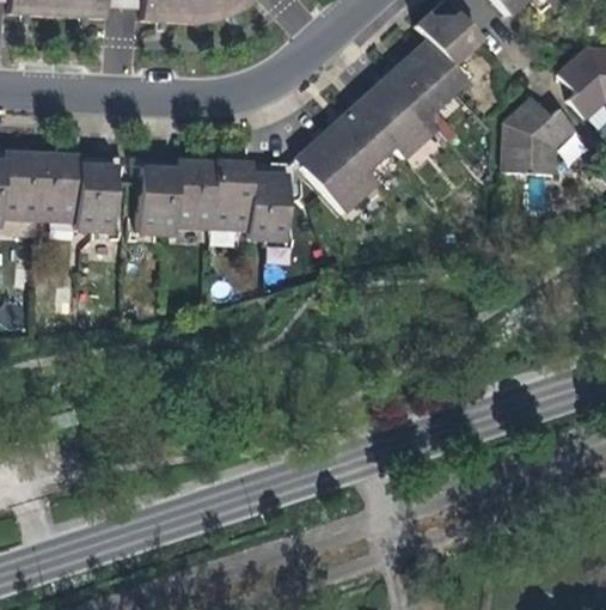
[(13,0),(12,12),(22,13),(77,16),(106,17),(106,5),(145,6),(145,19),(177,22),(194,23),(202,22),(214,20),(230,16),(234,14),(251,6),(259,0),(13,0)]
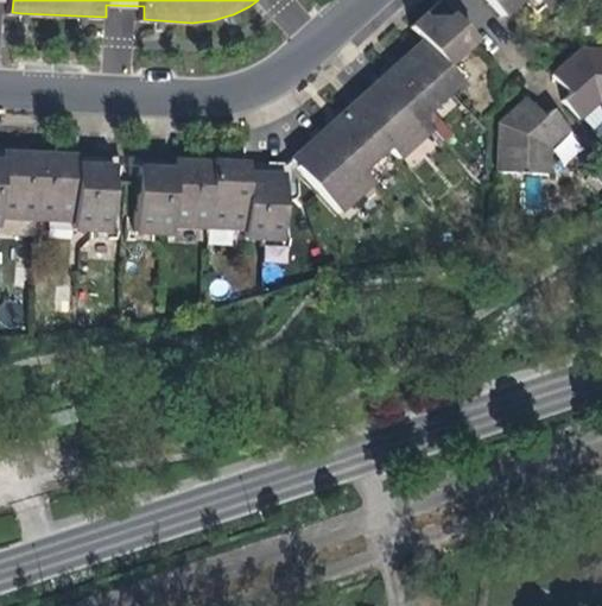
[(451,64),(460,56),(480,37),(447,0),(439,0),(414,24),(426,37),(413,48),(387,71),(394,79),(361,108),(354,102),(346,111),(328,125),(335,132),(301,164),(344,209),(376,180),(367,169),(394,145),(404,156),(438,125),(428,114),(466,80),(451,64)]
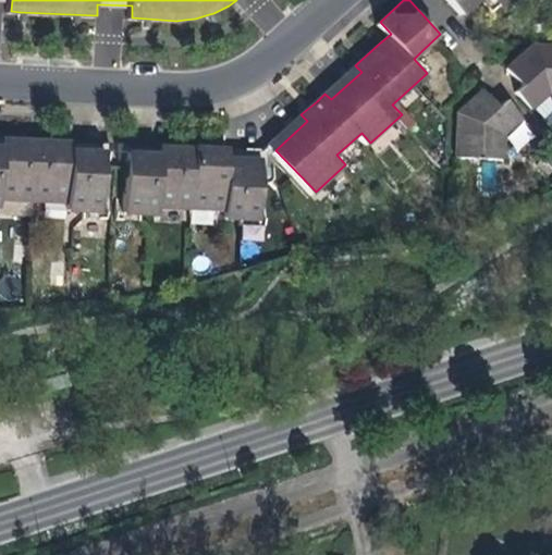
[(450,0),(463,14),(478,0),(497,0),(501,5),(506,0),(450,0)]
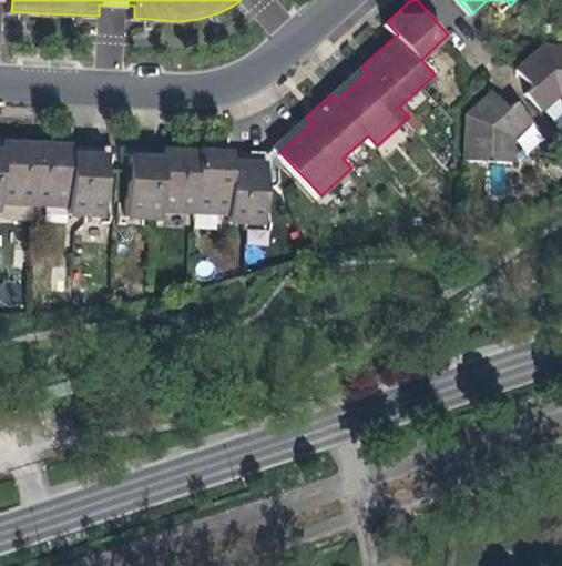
[(529,90),(544,108),(561,94),(561,43),(544,42),(528,59),(519,67),(535,84),(529,90)]
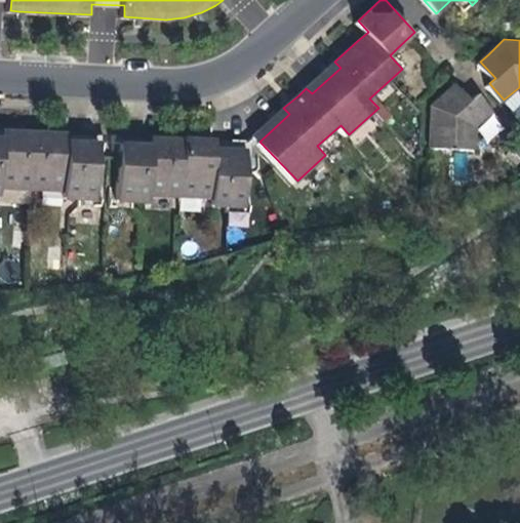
[(409,62),(397,48),(390,55),(402,69),(409,62)]
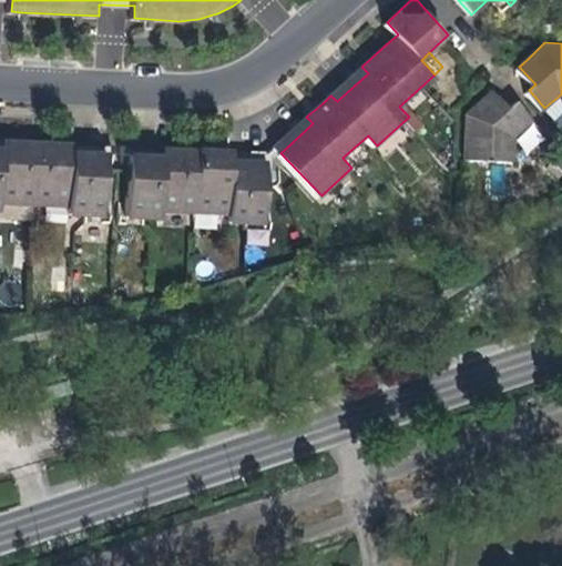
[(337,101),(368,73),(361,67),(341,86),(330,95),(337,101)]
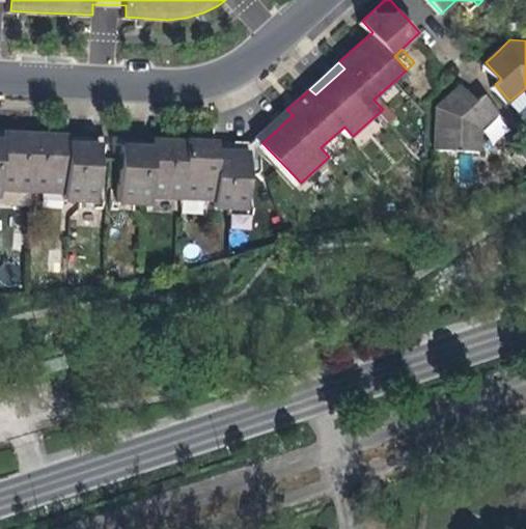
[(482,124),(500,109),(487,92),(479,99),(465,82),(453,91),(440,105),(439,126),(439,148),(480,149),(482,124)]
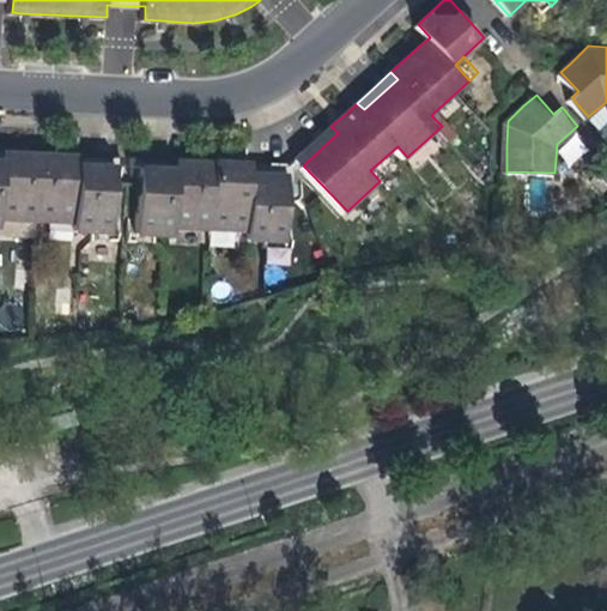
[(303,165),(338,133),(331,126),(323,133),(303,151),(296,157),(303,165)]
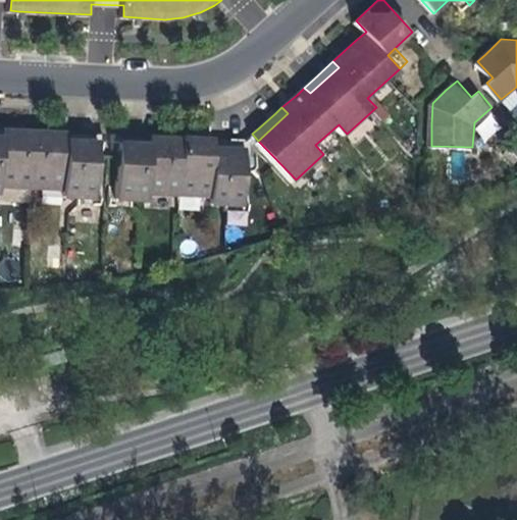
[(97,199),(100,140),(68,138),(68,131),(53,130),(37,128),(20,127),(5,127),(4,135),(0,134),(0,194),(1,194),(1,186),(34,188),(65,190),(64,197),(97,199)]
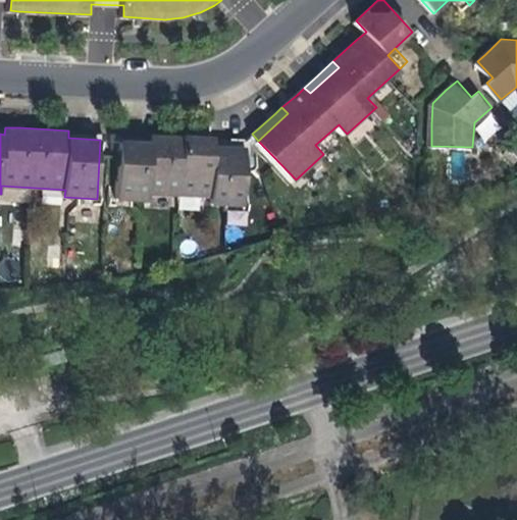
[(80,131),(68,131),(68,138),(100,140),(105,140),(105,132),(80,131)]
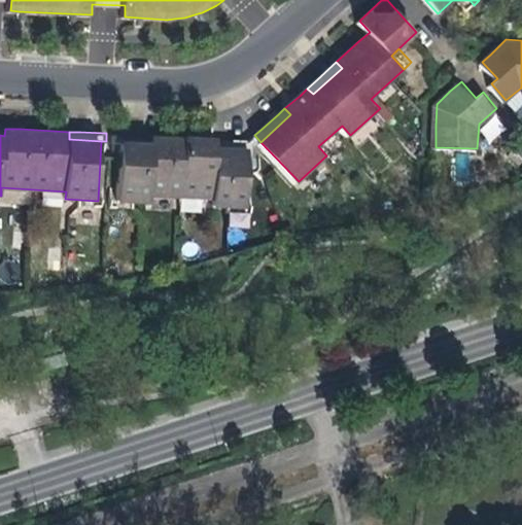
[(122,142),(153,143),(154,136),(132,135),(116,134),(115,142),(122,142)]
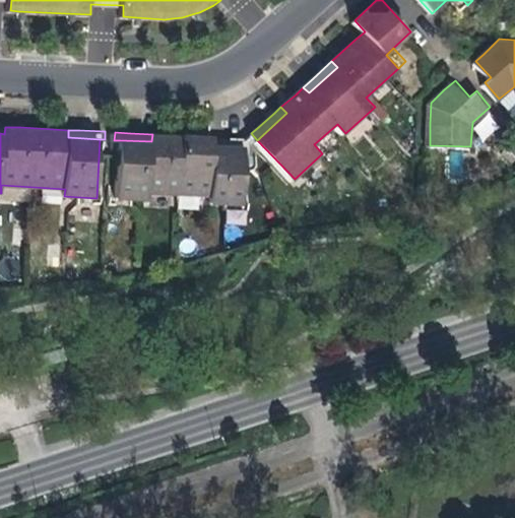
[(244,205),(247,146),(214,144),(215,137),(194,136),(185,135),(163,134),(152,134),(151,141),(120,140),(116,198),(147,200),(148,192),(181,194),(212,196),(211,203),(244,205)]
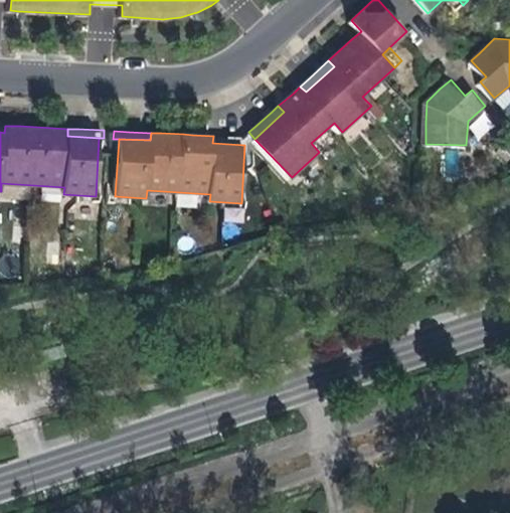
[(213,136),(212,143),(244,145),(244,137),(228,136),(213,136)]
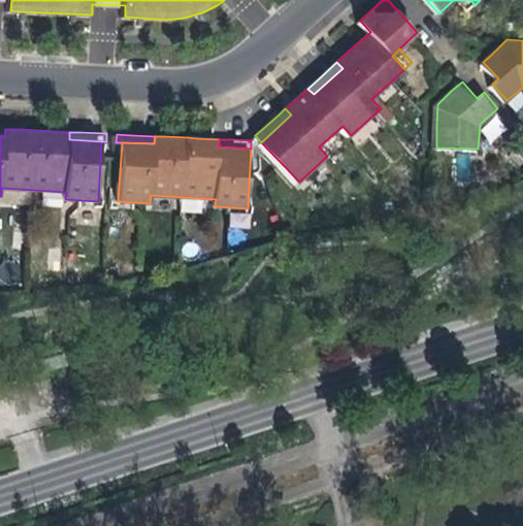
All buildings are outlined.
